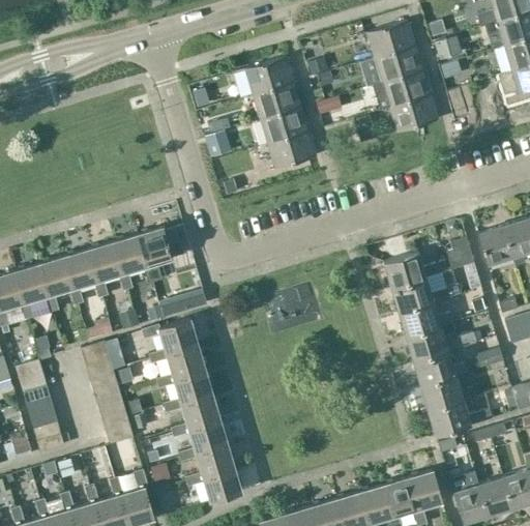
[(529,0),(489,0),(496,23),(529,11),(529,0)]
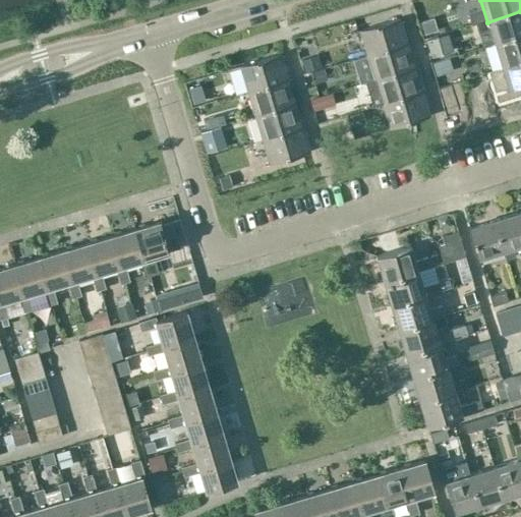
[(520,11),(487,22),(495,47),(520,39),(520,11)]
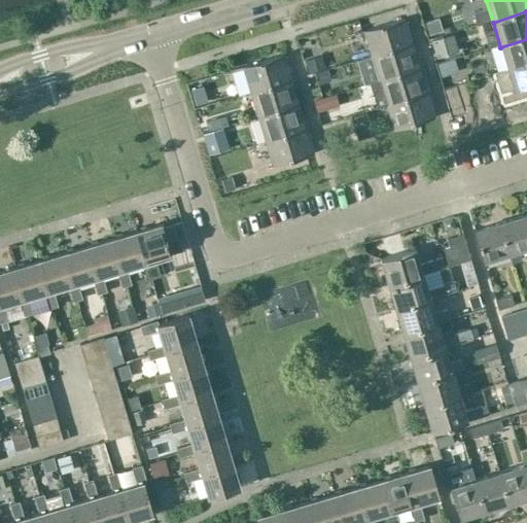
[(364,33),(372,59),(412,46),(405,22),(364,33)]
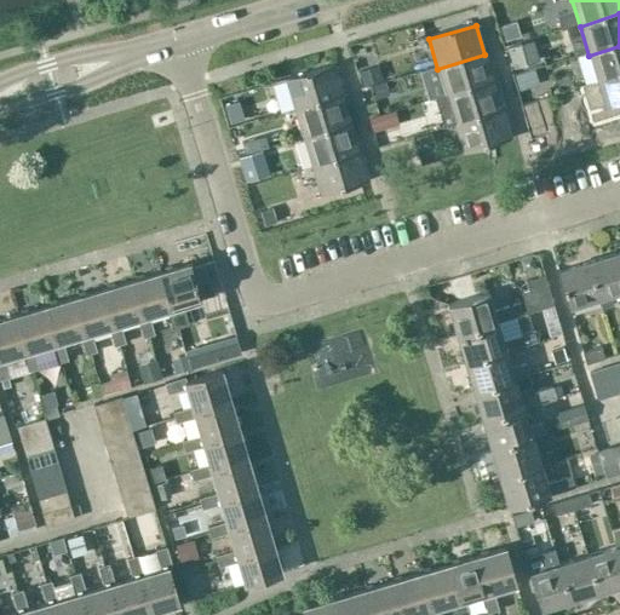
[(619,78),(619,46),(589,56),(597,85),(619,78)]
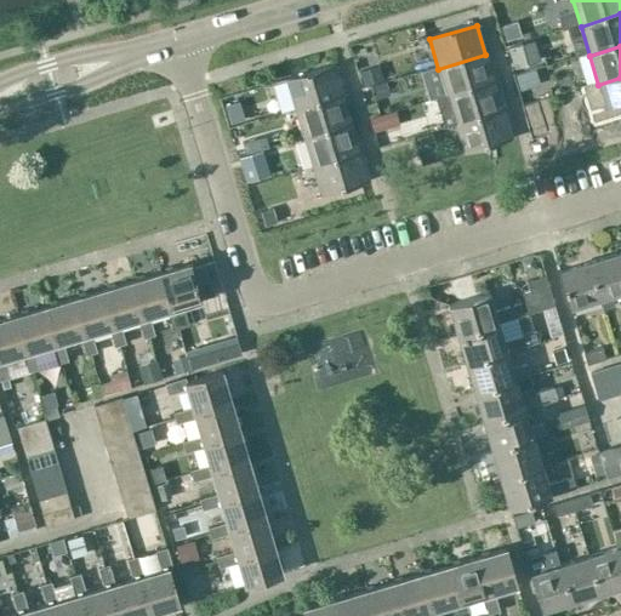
[(485,55),(438,69),(446,98),(494,84),(485,55)]
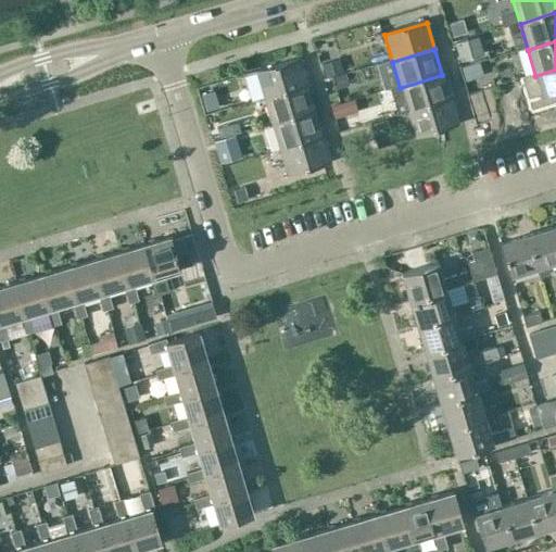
[(263,100),(305,88),(298,61),(255,74),(263,100)]
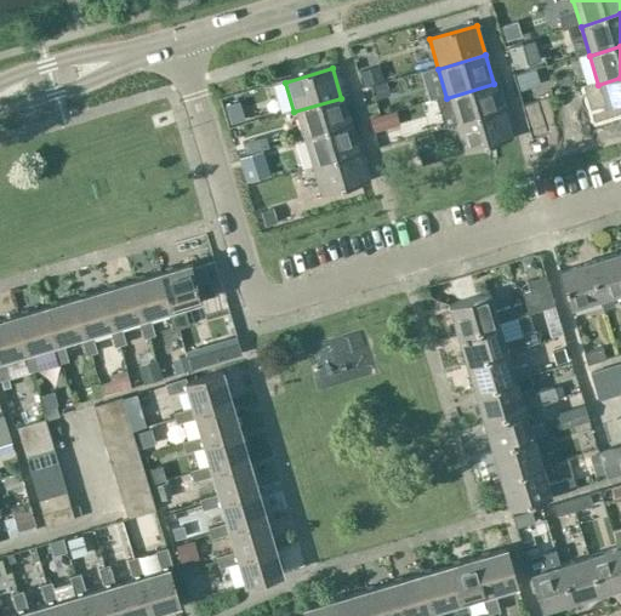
[(620,110),(620,78),(598,85),(608,115),(620,110)]
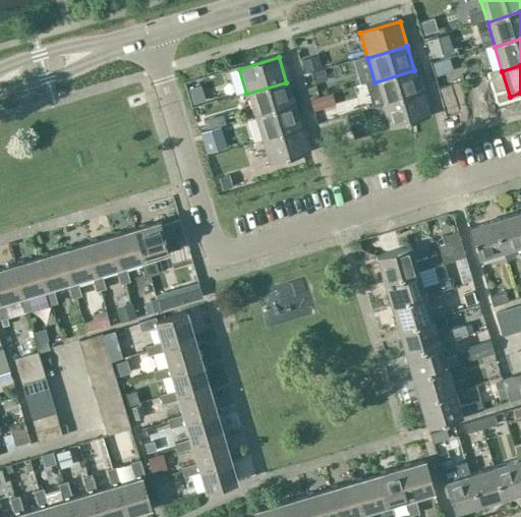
[(372,110),(382,107),(422,96),(414,70),(374,82),(365,85),(372,110)]
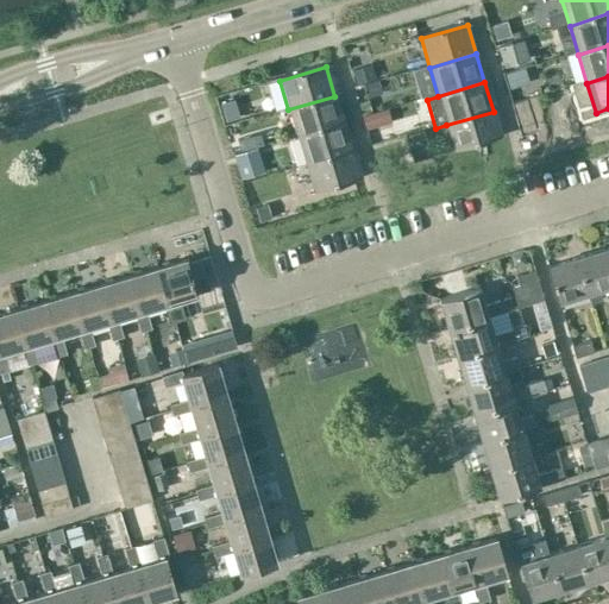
[(288,109),(297,138),(344,125),(334,96),(288,109)]
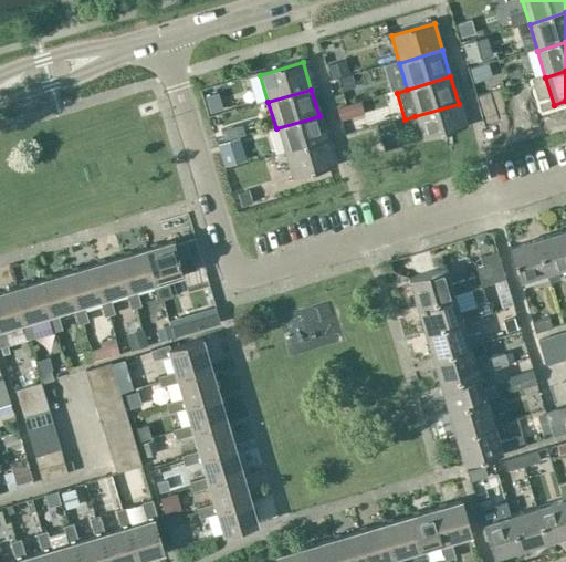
[(459,104),(415,116),(423,144),(467,131),(459,104)]
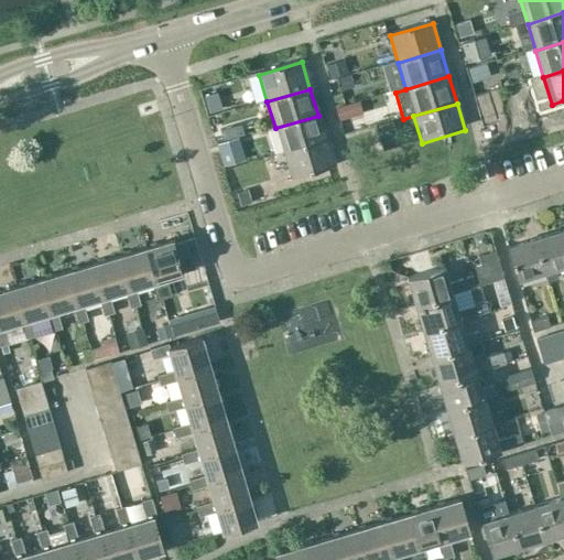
[(283,155),(326,143),(318,116),(275,128),(283,155)]
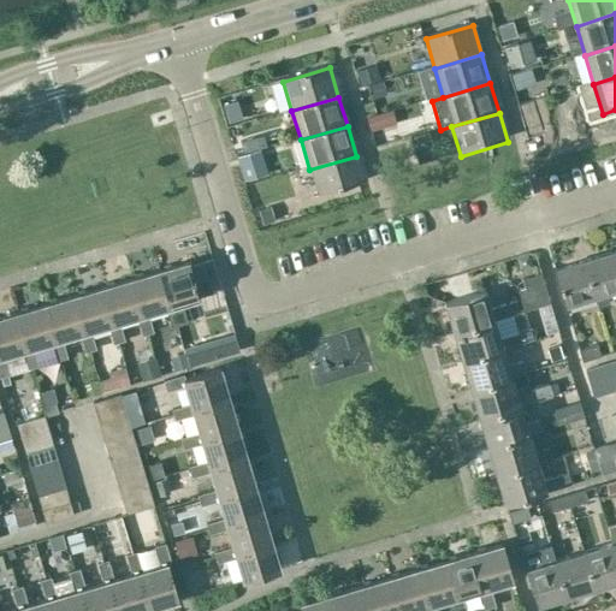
[(365,185),(356,156),(309,170),(318,199),(365,185)]
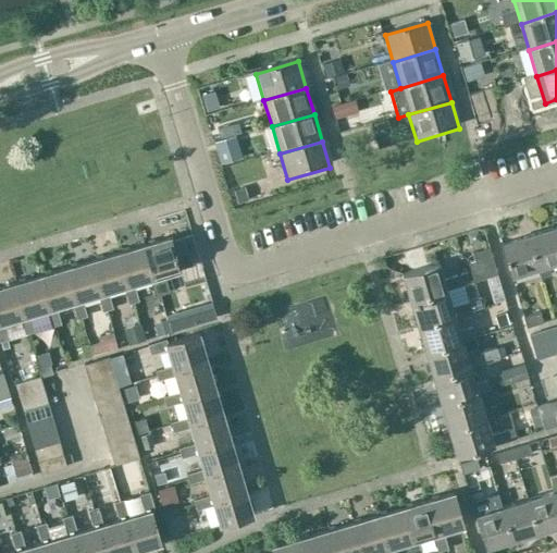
[(556,240),(554,230),(528,237),(537,271),(556,265),(556,240)]
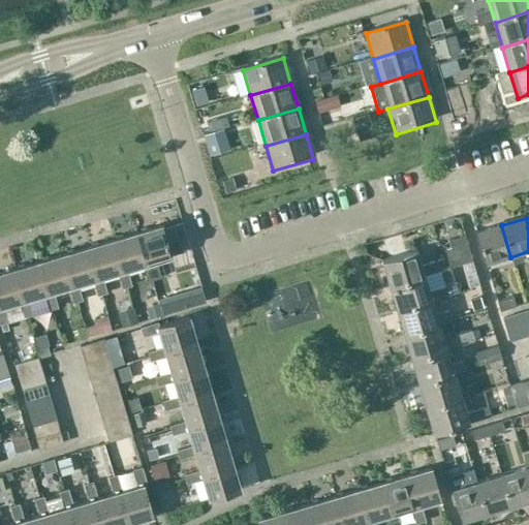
[(486,265),(510,257),(501,225),(476,234),(486,265)]
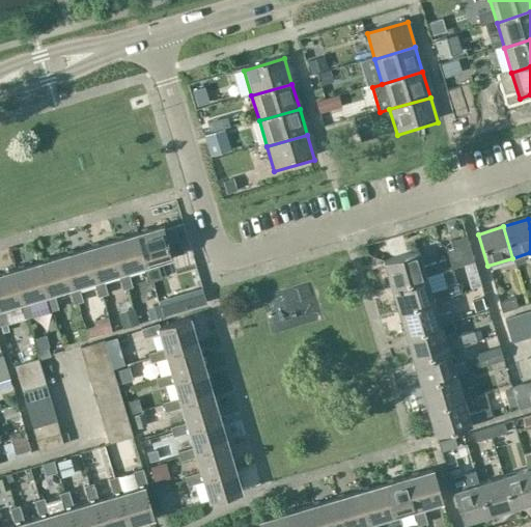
[(162,227),(139,234),(148,266),(144,267),(148,283),(157,280),(152,265),(172,258),(172,257),(163,231),(162,227)]
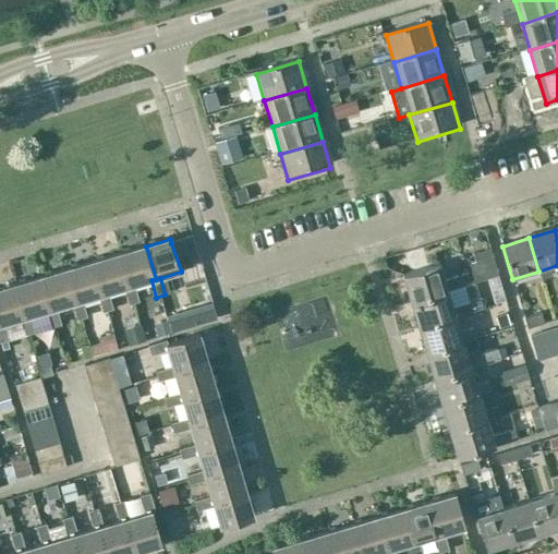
[(184,239),(171,243),(181,271),(193,266),(184,239)]
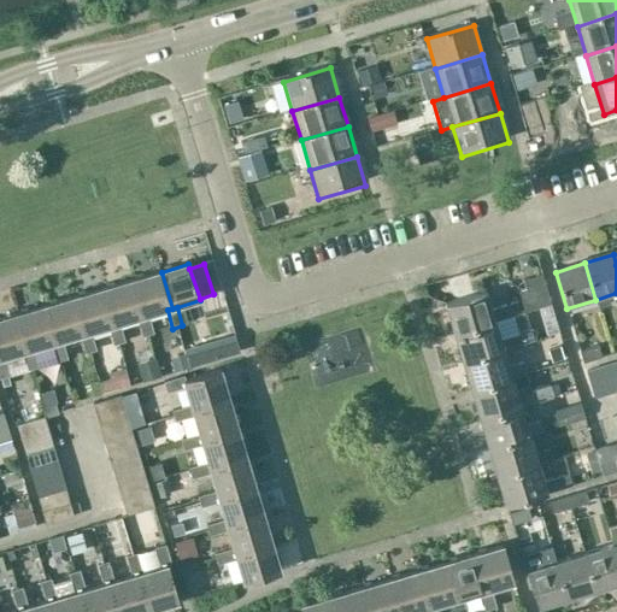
[(162,272),(133,281),(144,317),(139,318),(145,337),(154,335),(148,316),(168,310),(172,309),(162,272)]
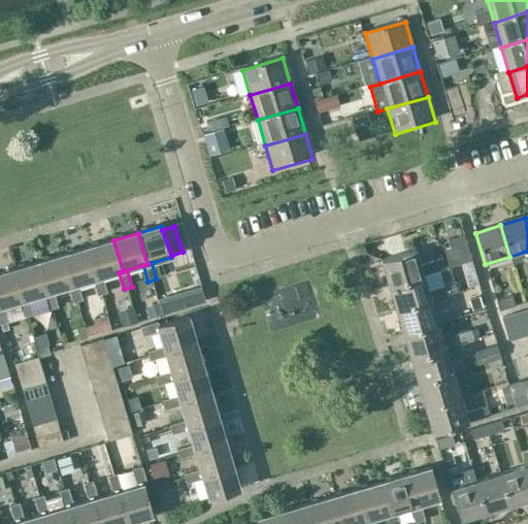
[(382,261),(389,287),(425,276),(425,277),(437,273),(471,262),(464,236),(449,241),(452,249),(441,252),(444,259),(421,266),(417,251),(382,261)]
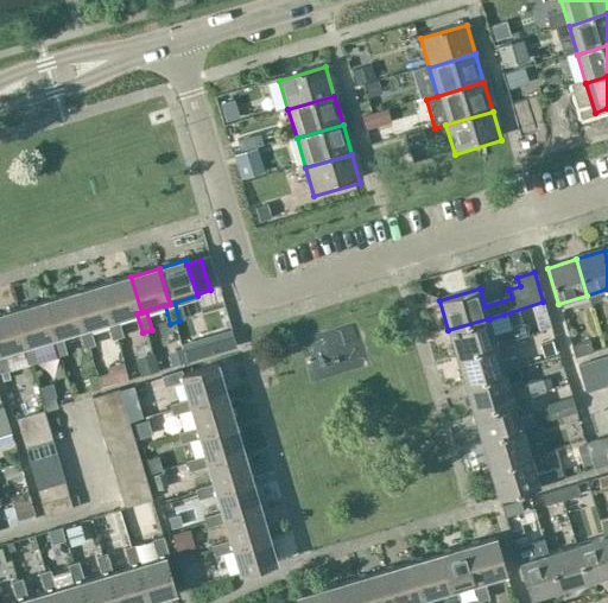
[(131,277),(103,285),(114,321),(109,322),(114,341),(125,338),(119,319),(137,313),(141,312),(131,277)]
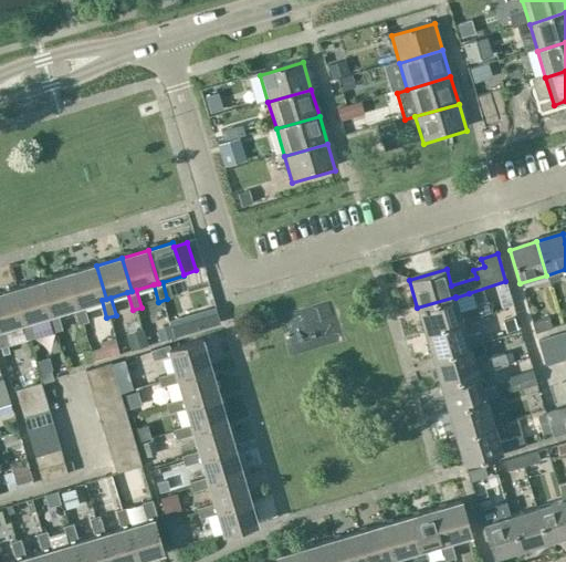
[(96,266),(69,273),(79,306),(74,309),(79,325),(88,323),(83,305),(102,300),(106,299),(96,266)]
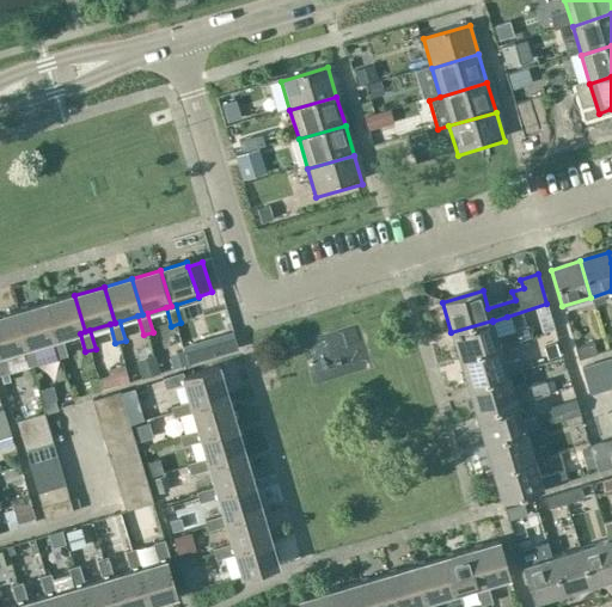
[(74,295),(46,305),(56,341),(50,342),(56,361),(67,357),(61,338),(80,333),(85,331),(74,295)]
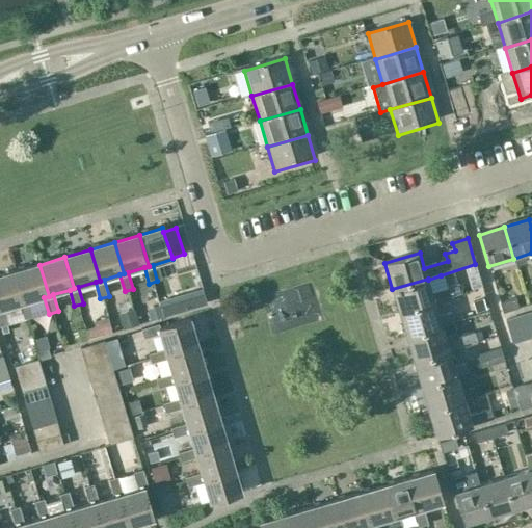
[(40,265),(15,272),(24,302),(20,305),(25,321),(33,318),(28,301),(44,297),(49,296),(40,265)]
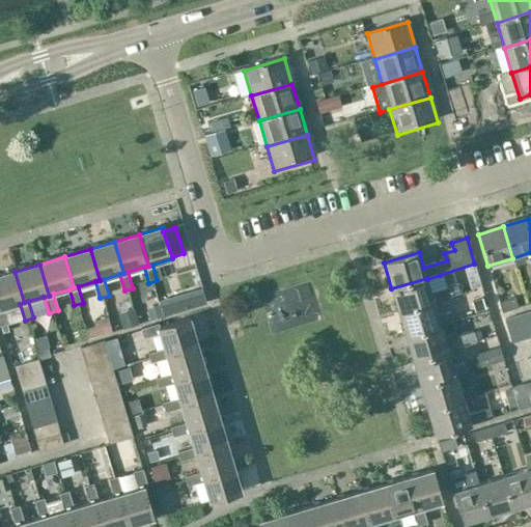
[(4,308),(20,304),(24,302),(15,272),(0,275),(0,326),(0,328),(9,326),(4,308)]
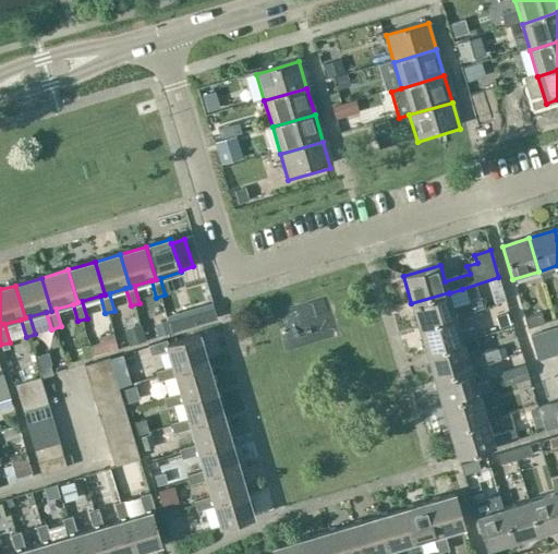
[(411,303),(420,329),(457,318),(485,311),(482,300),(453,309),(449,293),(449,292),(411,303)]
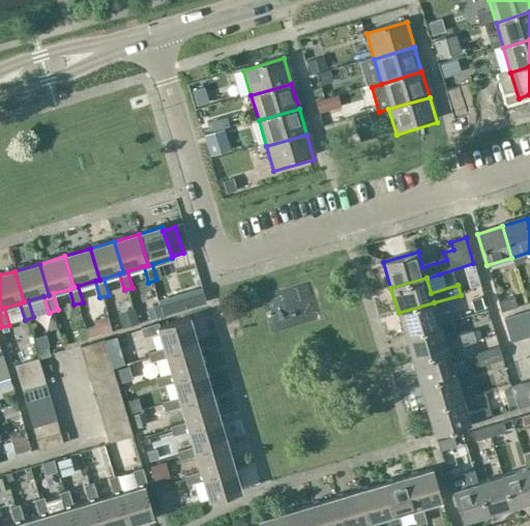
[(513,300),(498,305),(501,315),(517,311),(513,300)]
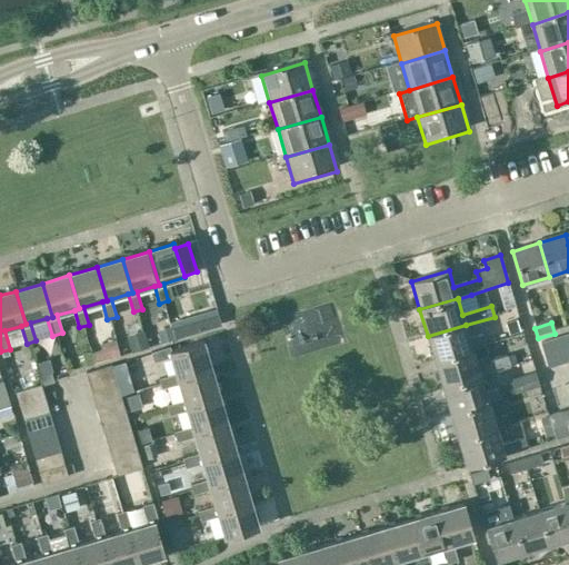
[(428,336),(436,363),(475,352),(487,348),(483,337),(470,340),(466,325),(428,336)]
